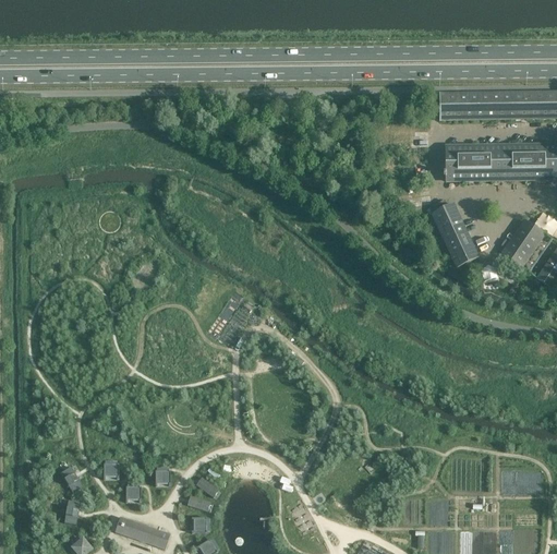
[(556,116),(556,87),(438,91),(438,118),(556,116)]
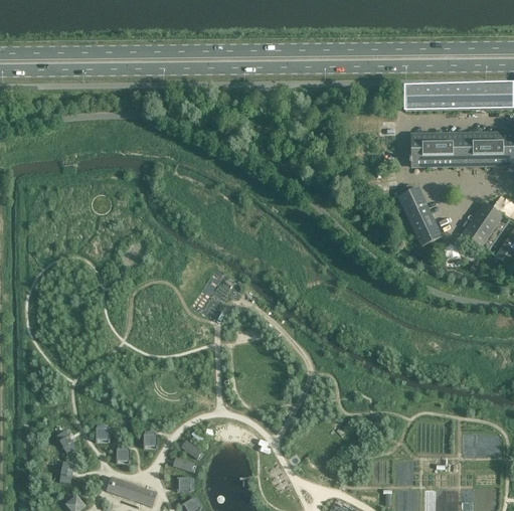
[(512,163),(512,131),(410,133),(410,164),(512,163)]
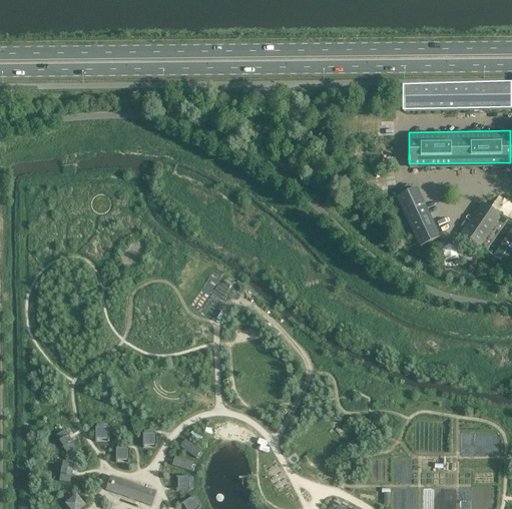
[(438,233),(415,184),(410,186),(408,181),(393,187),(396,193),(419,242),(438,233)]
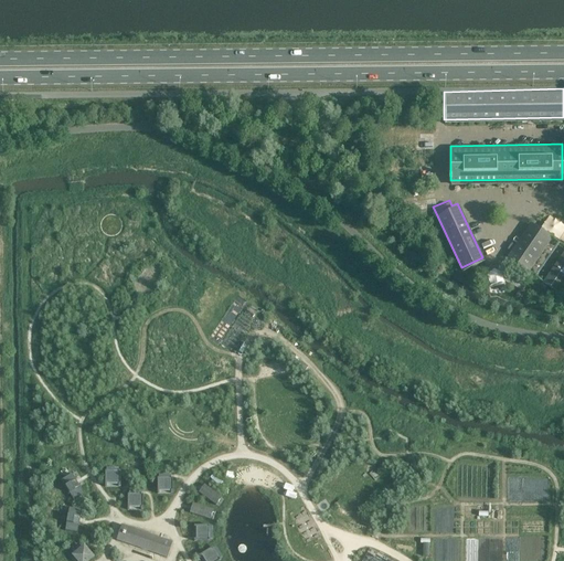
[(527,268),(550,234),(530,221),(507,255),(527,268)]
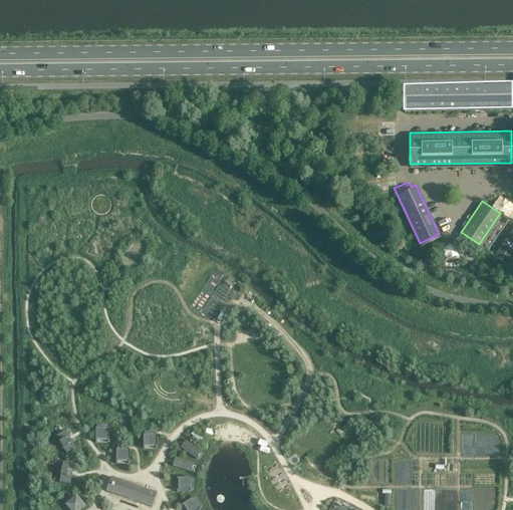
[(506,262),(512,252),(512,224),(493,253),(506,262)]
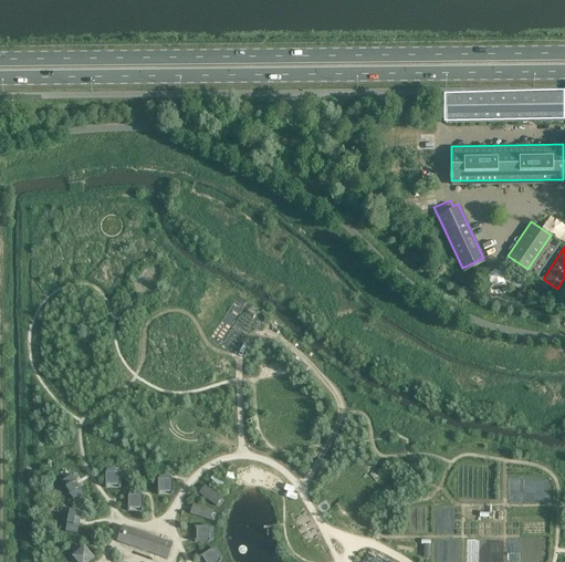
[(502,252),(488,256),(489,261),(503,258),(502,252)]
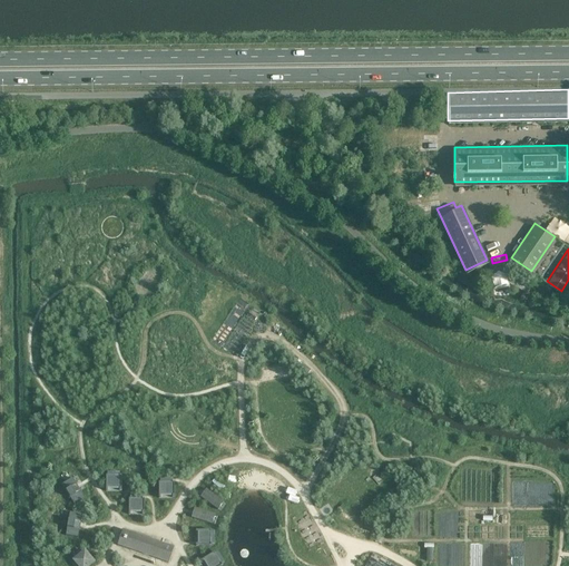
[(120,471),(119,471),(106,471),(105,471),(105,487),(107,487),(107,485),(118,485),(118,487),(120,487),(120,471)]
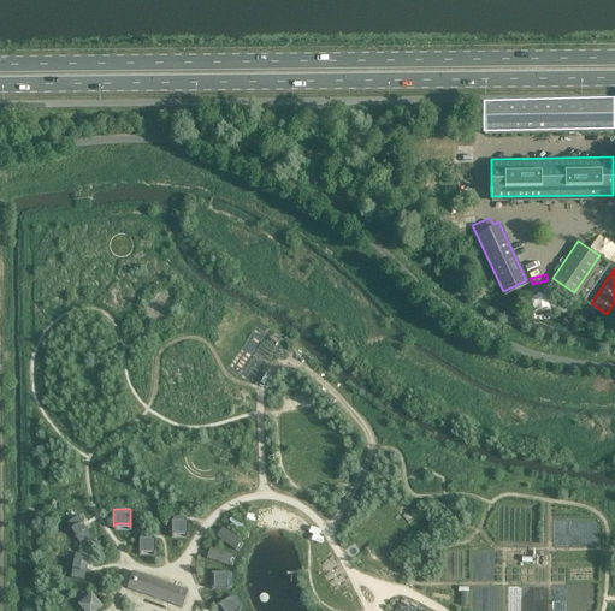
[(90,533),(86,526),(77,511),(66,518),(80,540),(90,533)]
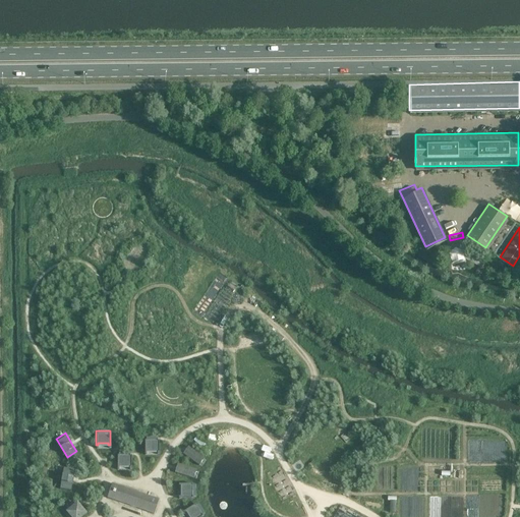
[(159,437),(157,437),(146,437),(145,437),(145,451),(146,451),(146,449),(157,449),(157,451),(159,451),(159,437)]
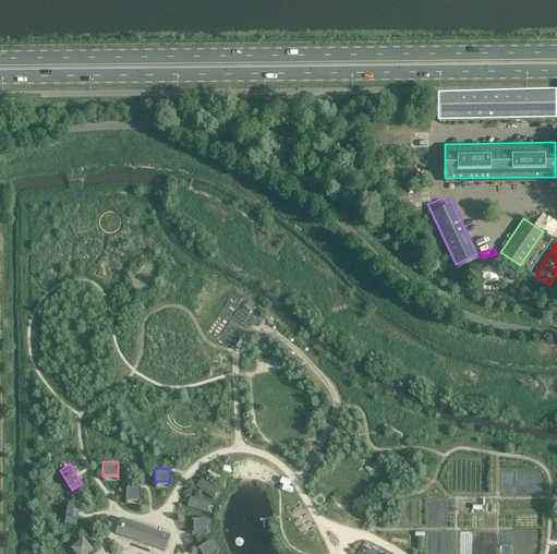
[(279,483),(289,488),(293,477),(283,473),(279,483)]
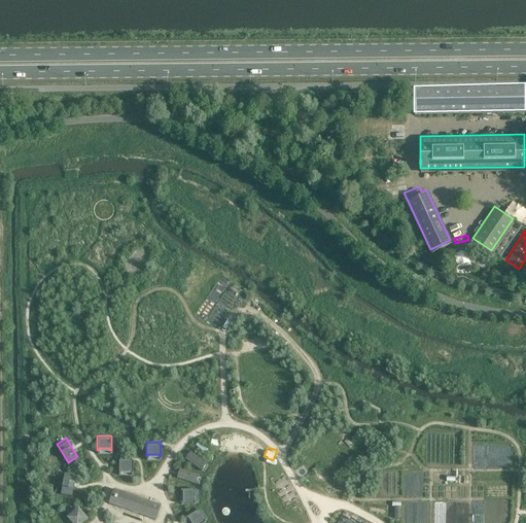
[(189,448),(189,449),(184,455),(201,467),(201,466),(206,460),(189,448)]
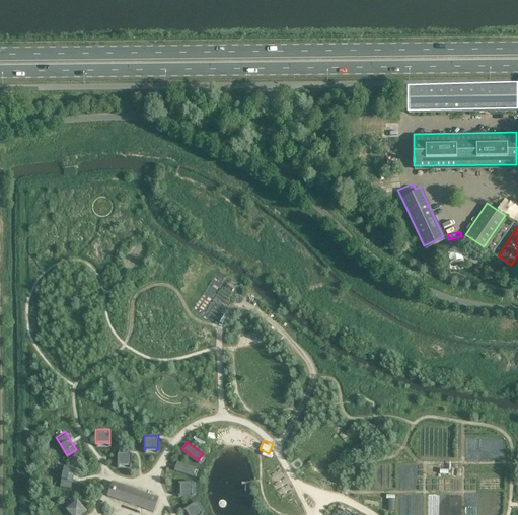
[(131,450),(129,450),(118,450),(117,450),(117,464),(118,464),(118,462),(129,462),(129,464),(131,464),(131,450)]
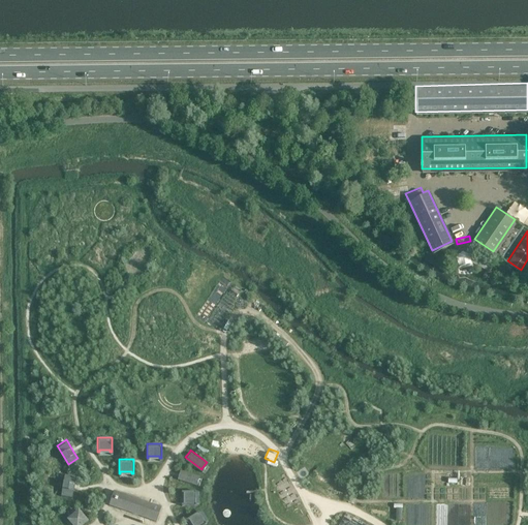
[(196,482),(198,474),(198,473),(180,467),(179,468),(177,475),(177,476),(195,483),(196,482)]
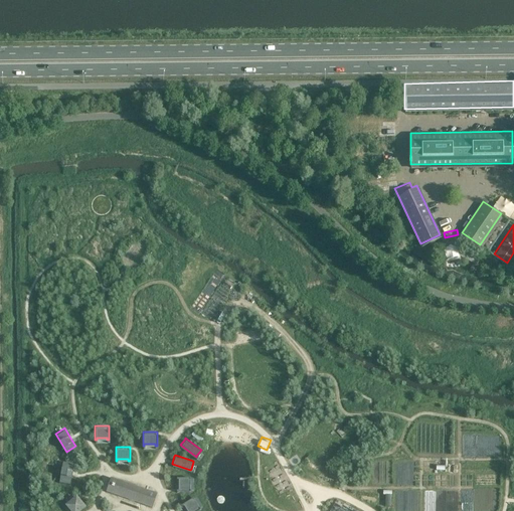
[(70,475),(73,461),(62,459),(58,480),(69,482),(70,475)]
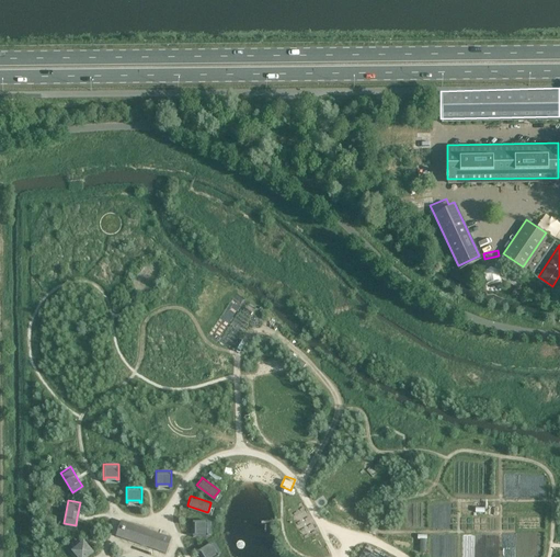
[(207,532),(207,520),(207,518),(192,518),(192,520),(194,520),(194,532),(192,532),(192,533),(207,533),(207,532)]
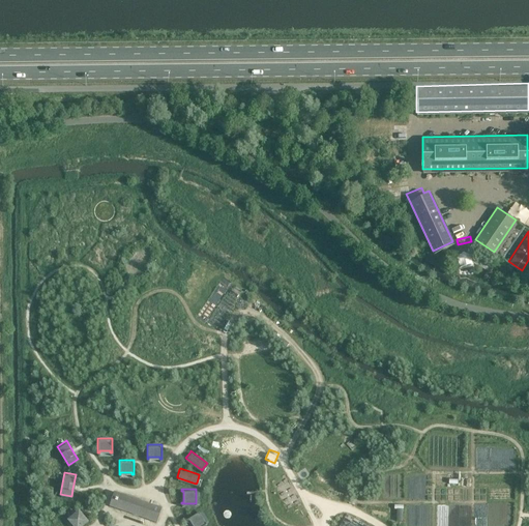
[(160,504),(154,502),(149,501),(119,490),(117,496),(115,496),(114,498),(116,499),(114,504),(144,516),(149,517),(155,520),(160,504)]
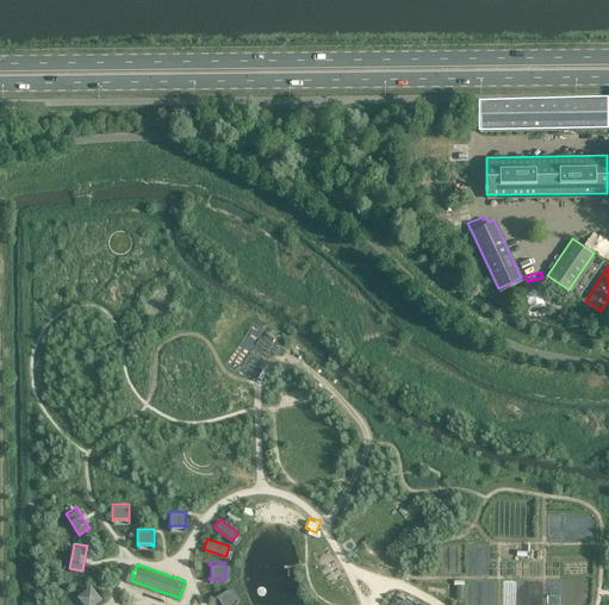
[(88,604),(99,597),(92,587),(89,585),(78,594),(86,604),(88,604)]
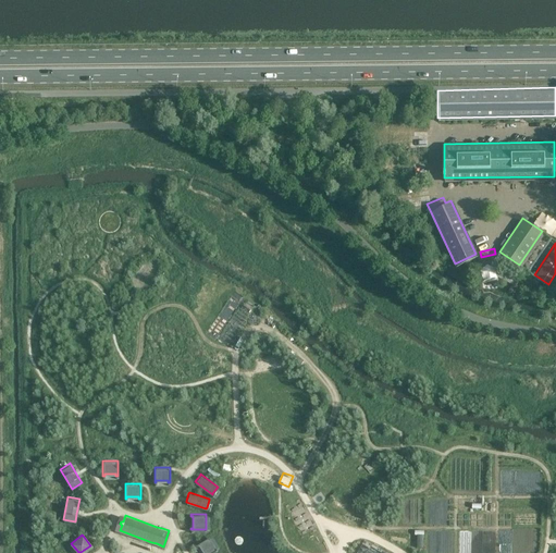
[(215,548),(209,537),(208,536),(196,543),(196,545),(198,543),(204,552),(209,552),(217,549),(215,548)]
